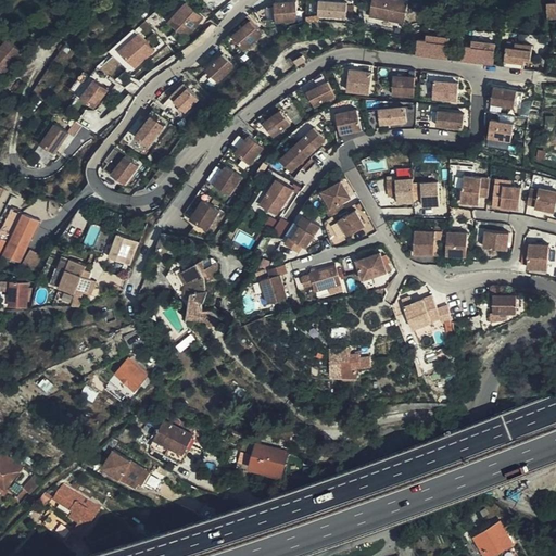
[(300,21),(299,0),(276,0),(277,21),(300,21)]
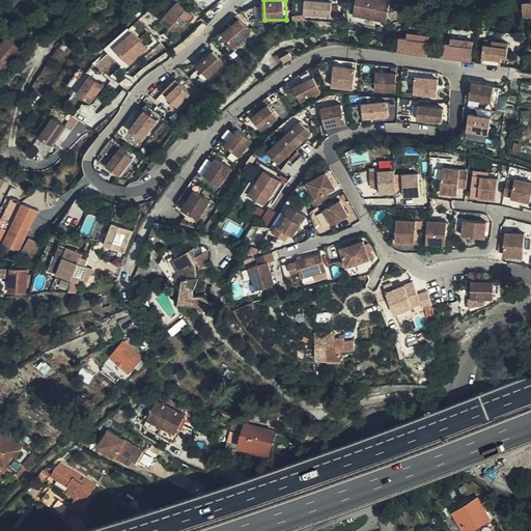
[(333,17),(332,0),(305,0),(306,17),(333,17)]
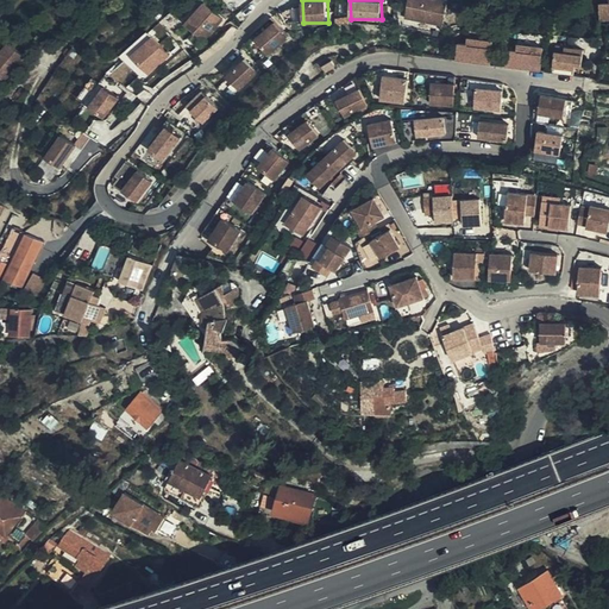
[(408,0),(407,19),(446,23),(447,0),(408,0)]
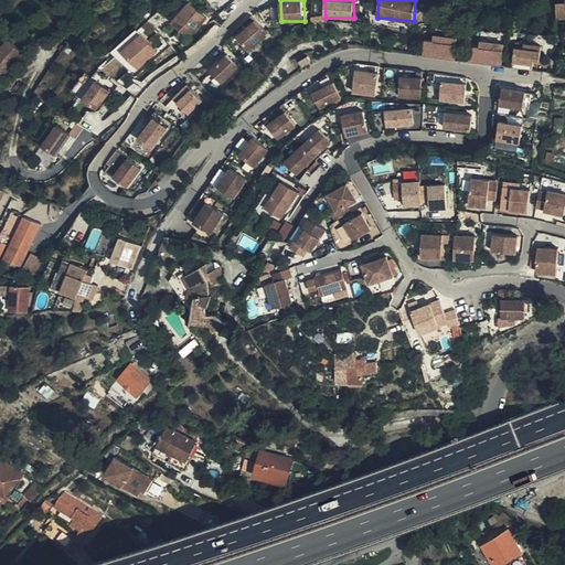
[(174,23),(191,39),(210,19),(193,3),(174,23)]
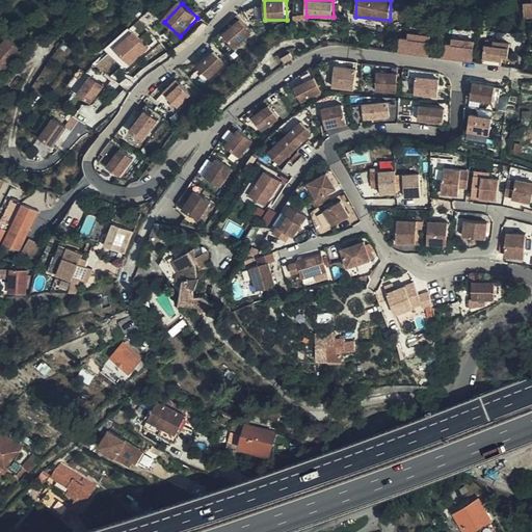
[(235,49),(253,34),(241,21),(237,17),(219,31),(223,35),(231,44),(235,49)]
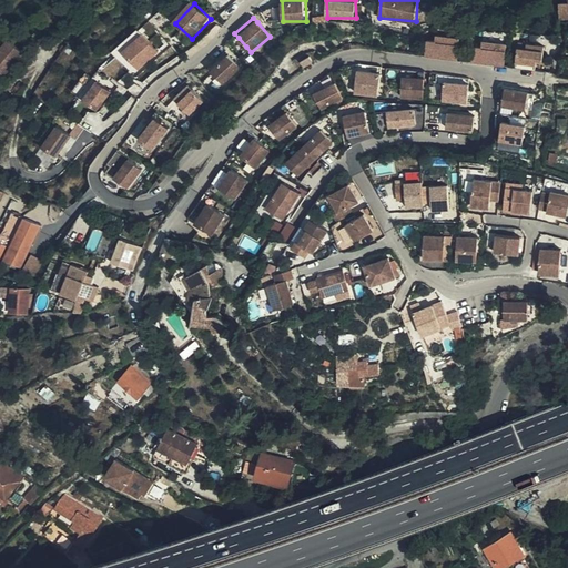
[(139,27),(113,50),(135,73),(161,50),(139,27)]
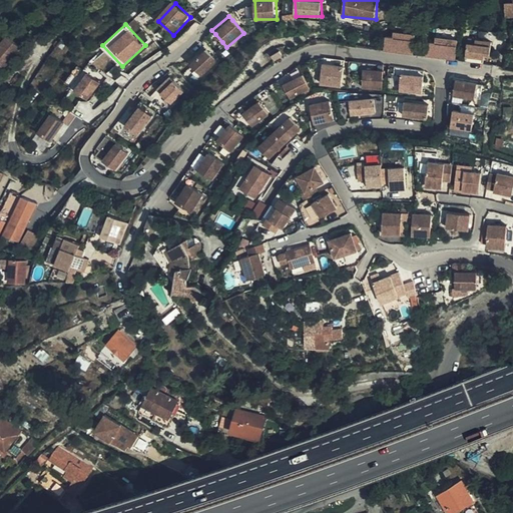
[(386,51),(406,54),(406,49),(415,50),(417,35),(396,32),(395,38),(388,38),(386,51)]
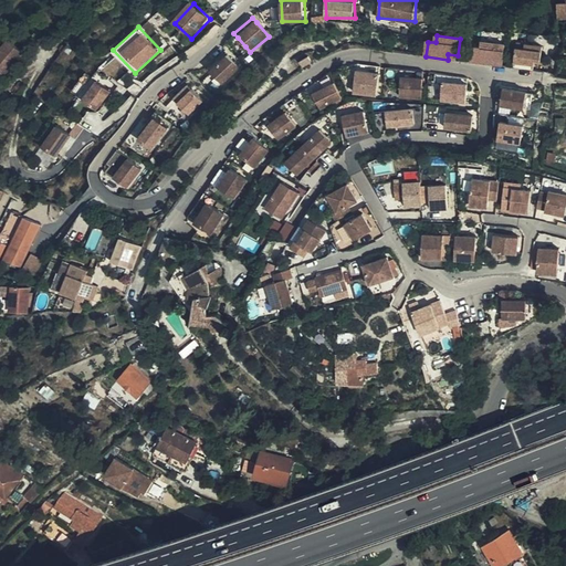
[(0,79),(27,53),(11,38),(0,48),(0,79)]
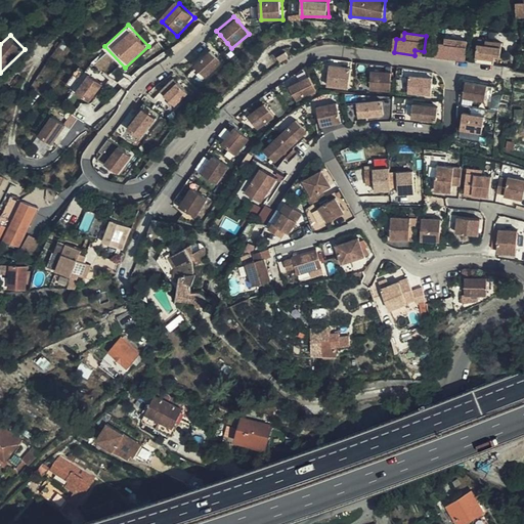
[(439,43),(437,57),(457,60),(459,55),(468,56),(469,41),(447,38),(446,44),(439,43)]
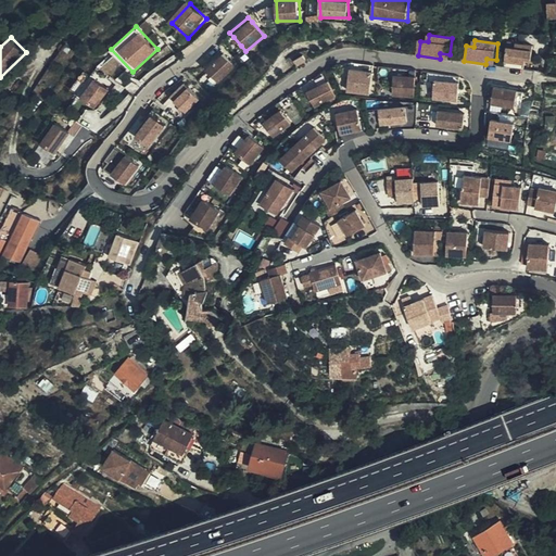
[(509,42),(507,61),(527,63),(527,59),(533,60),(534,46),(509,42)]
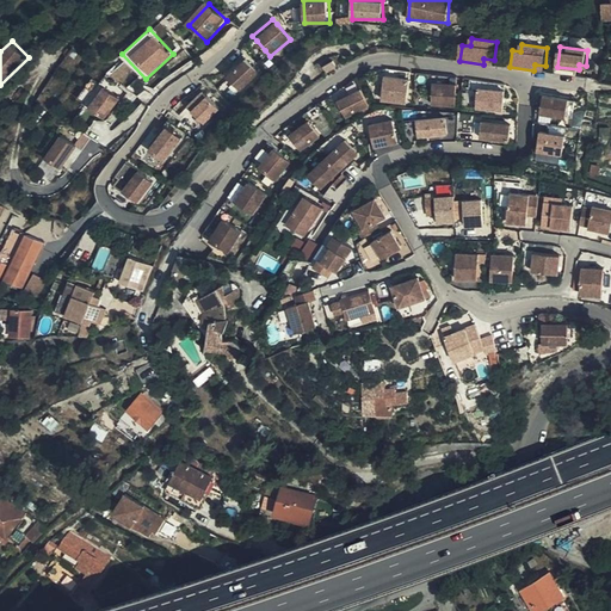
[(245,57),(226,74),(227,76),(240,91),(259,74),(246,60),(245,57)]
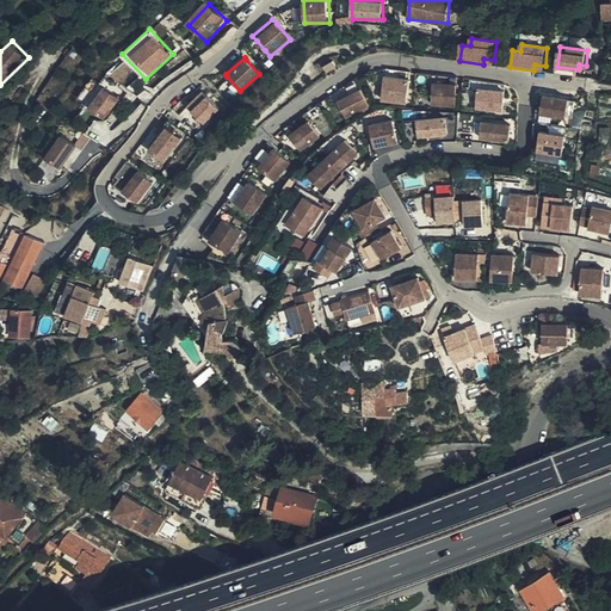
[(329,60),(321,66),(325,72),(334,65),(329,60)]
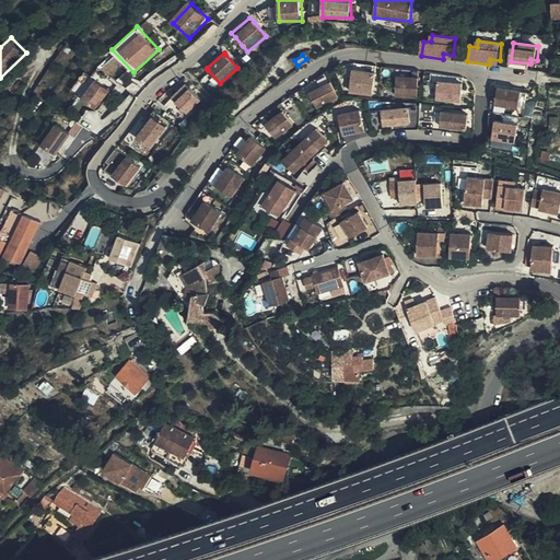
[(559,62),(553,61),(550,73),(549,77),(559,78),(559,62)]
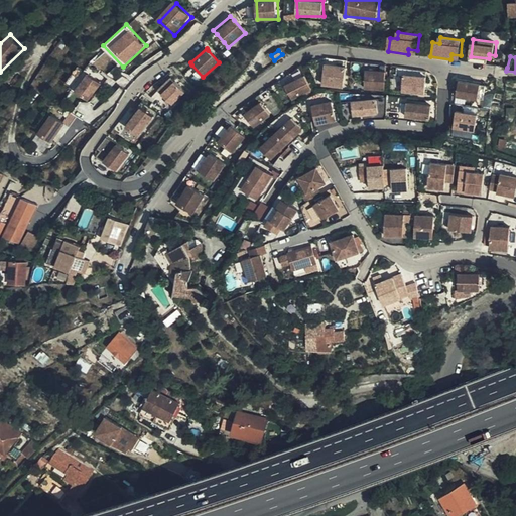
[(345,68),(324,67),(321,87),(343,88),(345,68)]
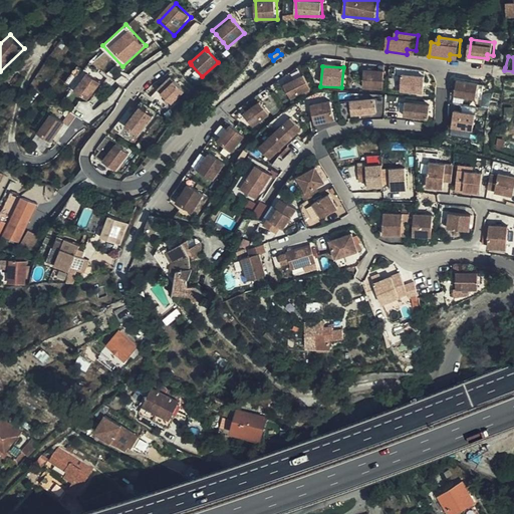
[(89,99),(102,80),(88,70),(74,88),(89,99)]
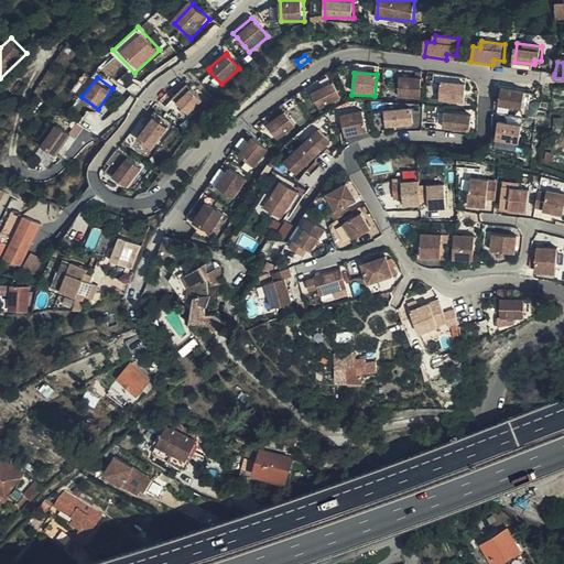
[(399,77),(399,97),(421,98),(421,78),(399,77)]
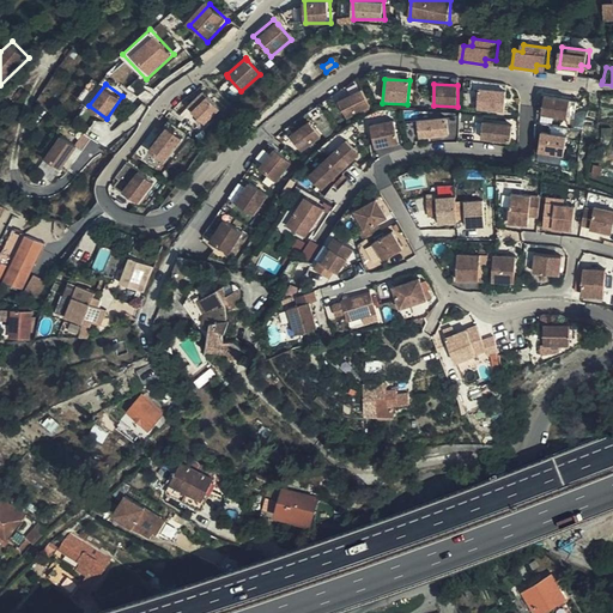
[(509,93),(479,89),(477,105),(507,110),(509,93)]
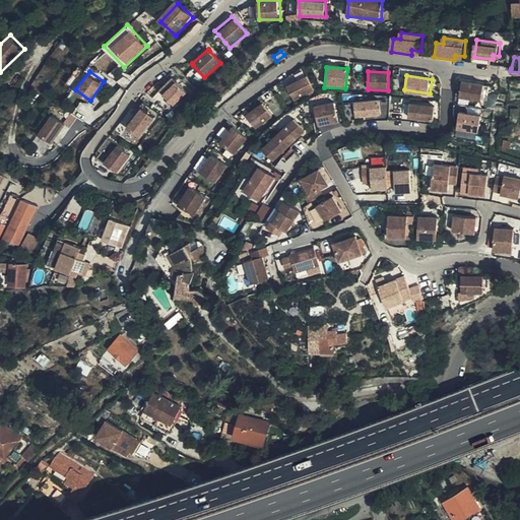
[(287,86),(295,101),(314,90),(307,76),(287,86)]
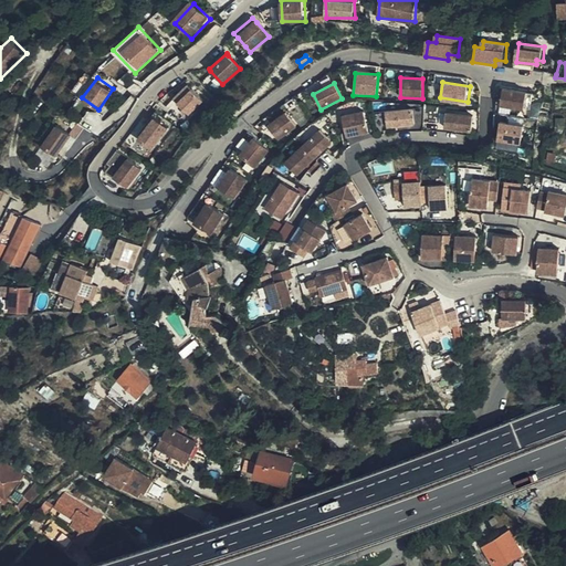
[(175,98),(179,103),(194,88),(189,84),(175,98)]
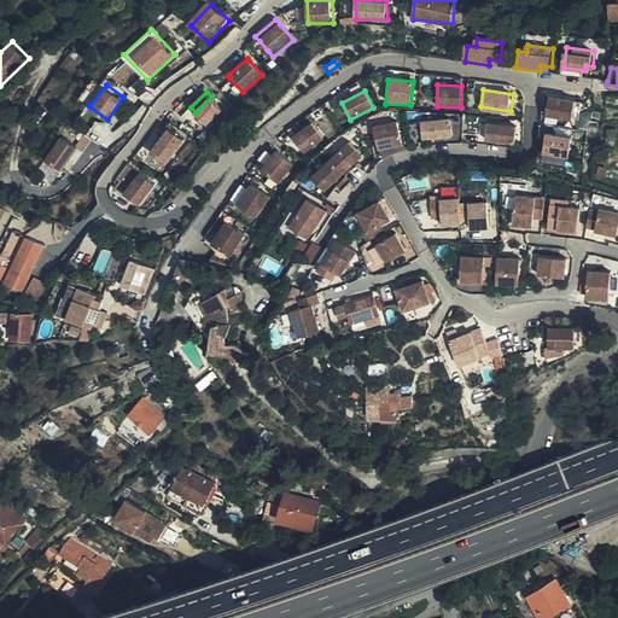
[(207,124),(222,110),(211,97),(196,112),(202,118),(205,122),(207,124)]
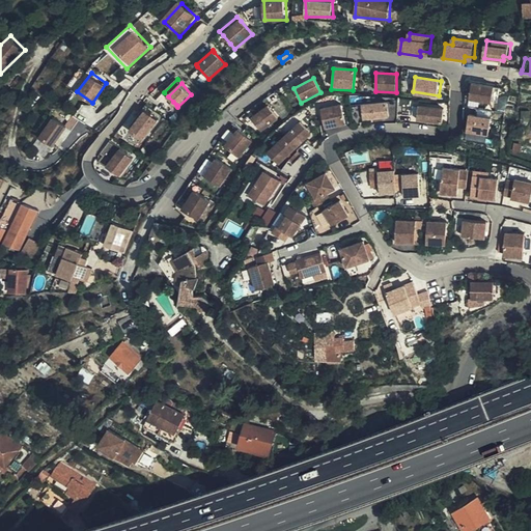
[(468,99),(490,104),(493,87),(471,83),(469,83),(467,90),(470,91),(468,99)]
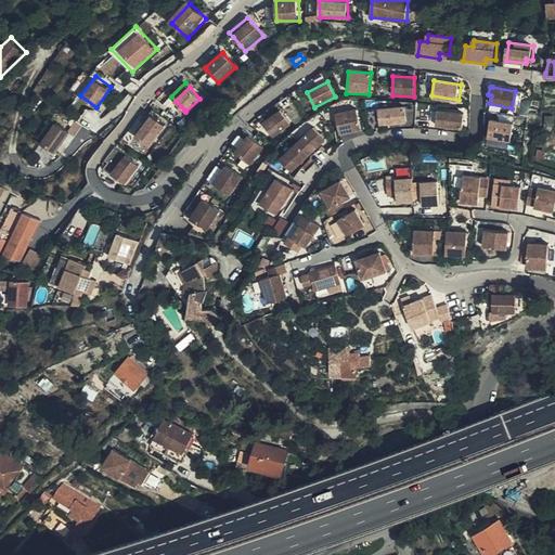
[(358,110),(336,114),(340,134),(362,130),(360,120),(358,110)]
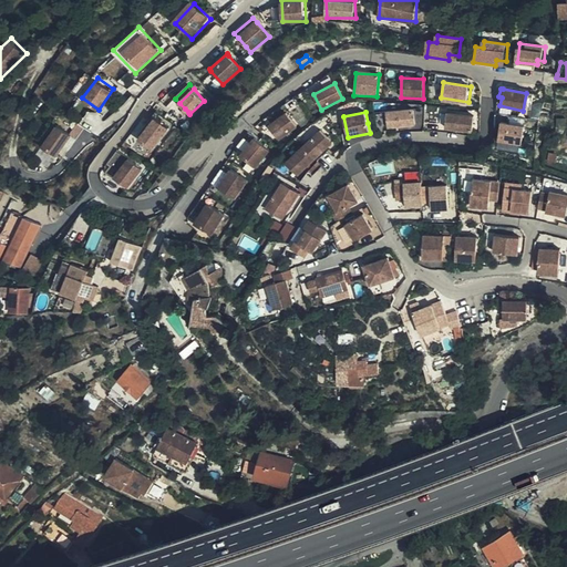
[(388,130),(415,126),(414,112),(387,113),(388,130)]
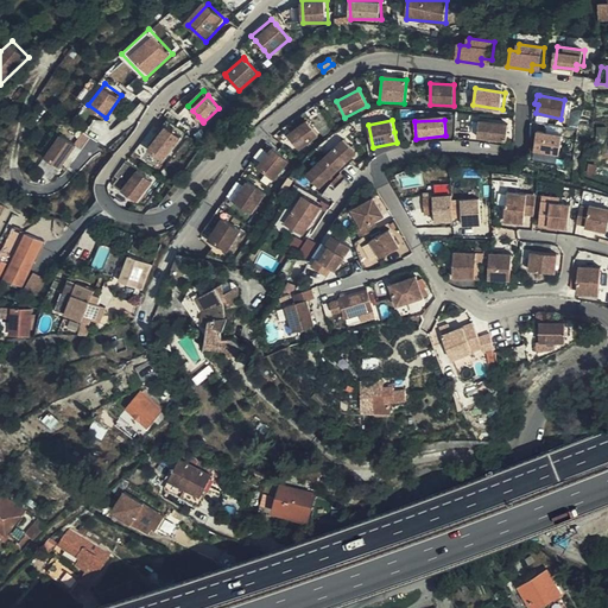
[(308,121),(289,134),(299,150),(318,135),(308,121)]
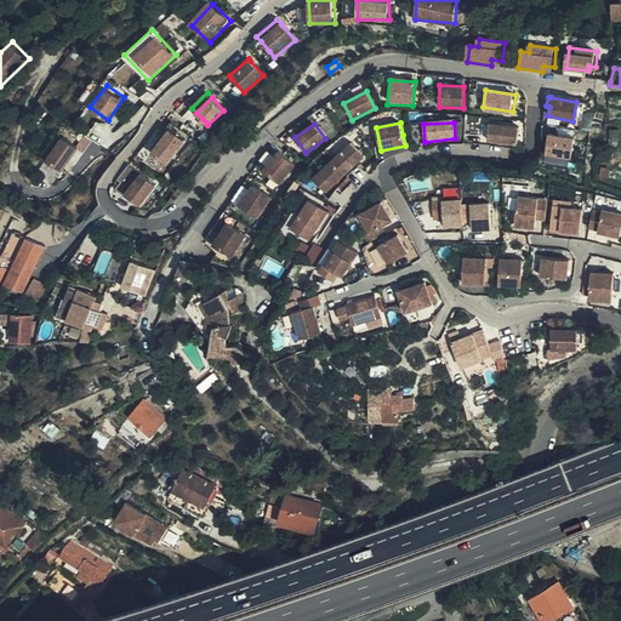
[(519,127),(489,124),(486,141),(517,144),(519,127)]
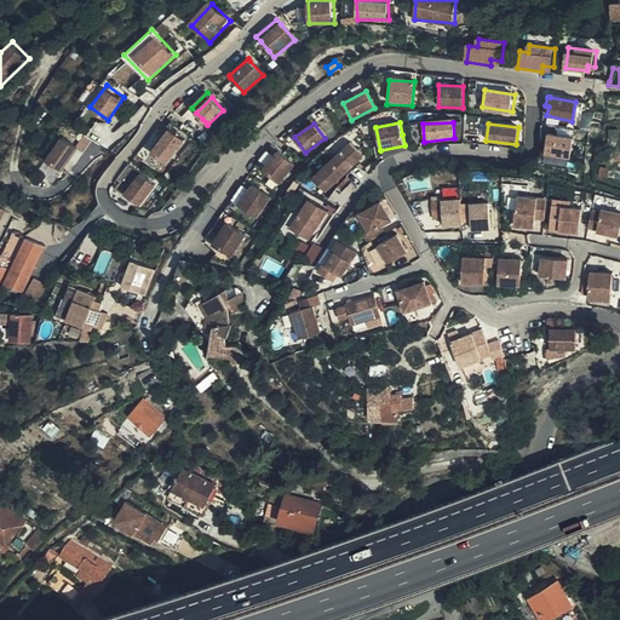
[(171,128),(153,153),(168,164),(185,139),(171,128)]
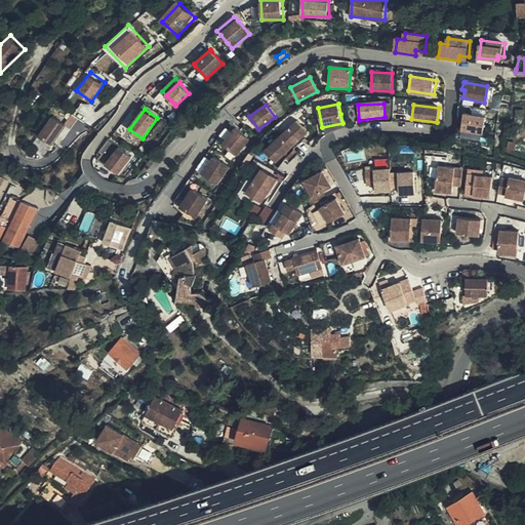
[(485,111),(473,109),(471,116),(463,115),(461,123),(460,132),(482,135),(485,118),(483,118),(485,111)]
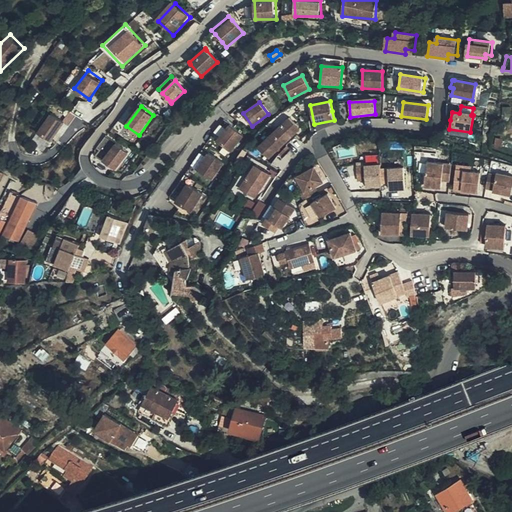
[(338,109),(332,111),(334,120),(334,122),(340,121),(338,109)]
